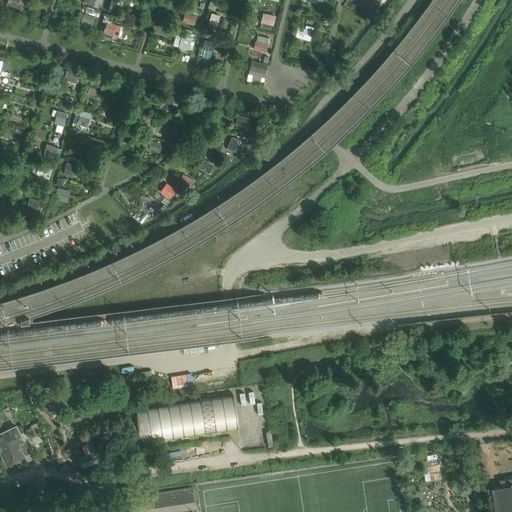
[(19,8),(21,0),(8,0),(7,5),(19,8)]
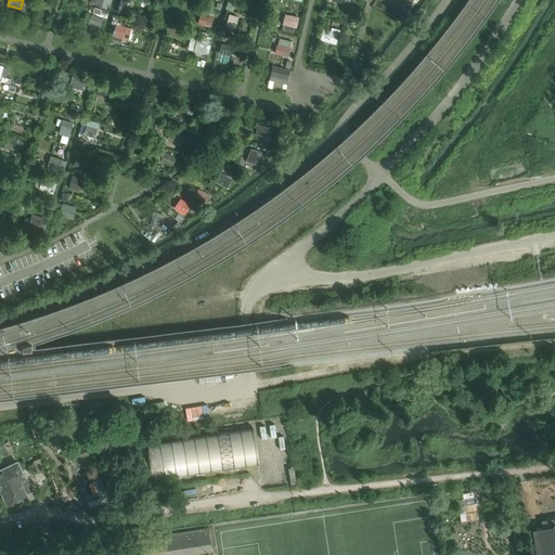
[(128,15),(131,2),(123,0),(121,0),(118,12),(128,15)]
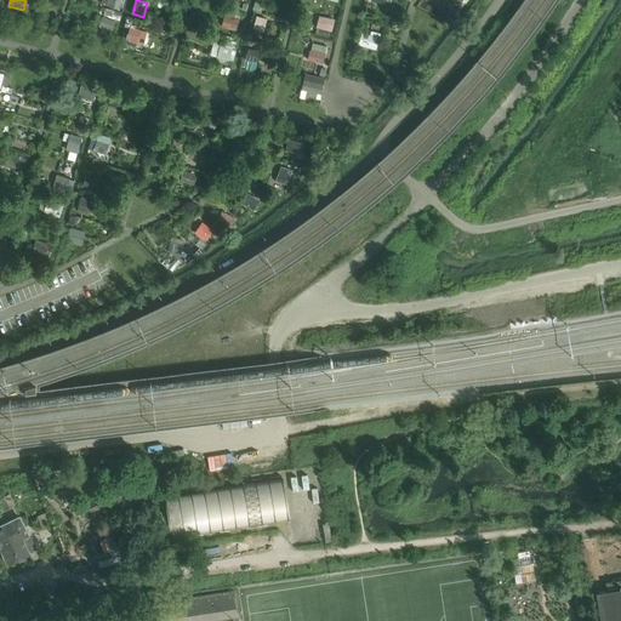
[(237,30),(239,20),(224,15),(221,27),(237,30)]
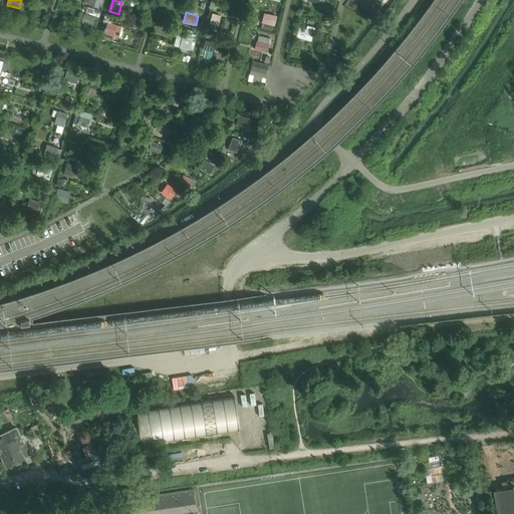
[(218,25),(220,16),(212,13),(210,23),(218,25)]
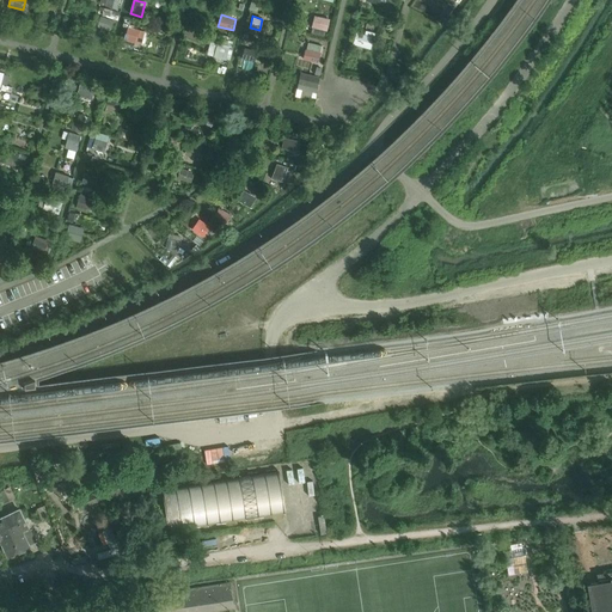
[(326,30),(329,19),(314,16),(312,26),(326,30)]
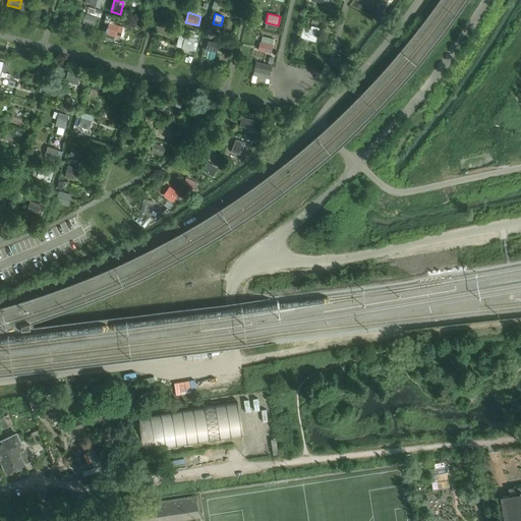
[(95,26),(98,17),(87,14),(83,22),(95,26)]
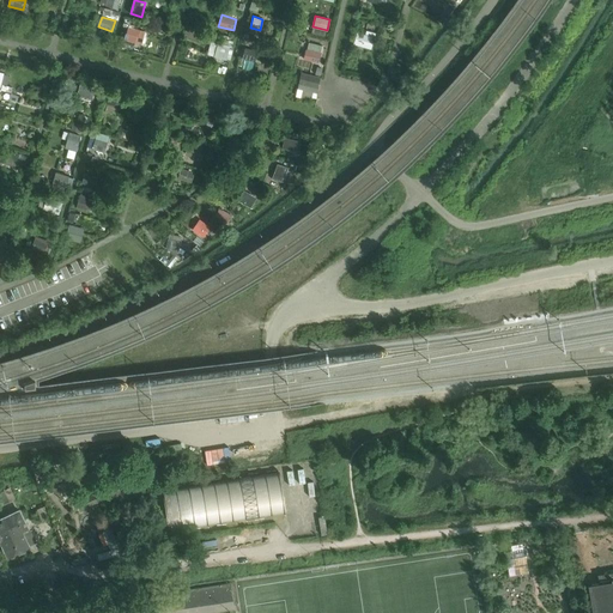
[(135,43),(140,30),(129,28),(126,40),(135,43)]
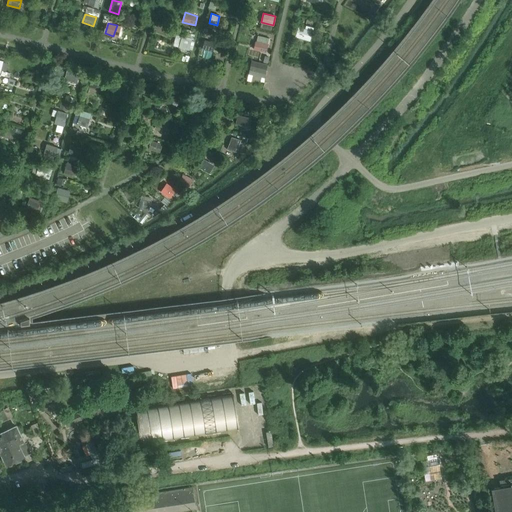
[(310,40),(312,30),(300,27),(297,37),(310,40)]
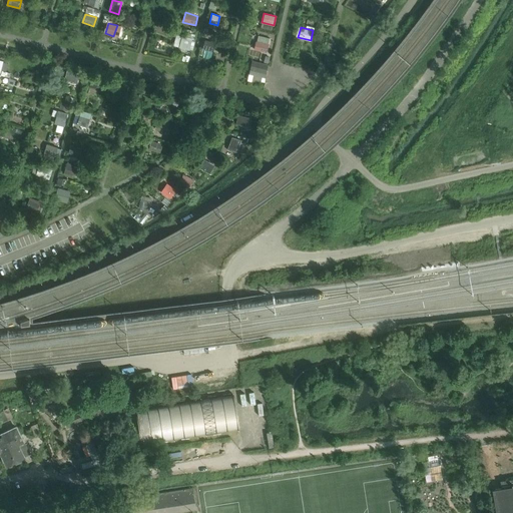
[(188,50),(191,39),(181,37),(179,47),(188,50)]
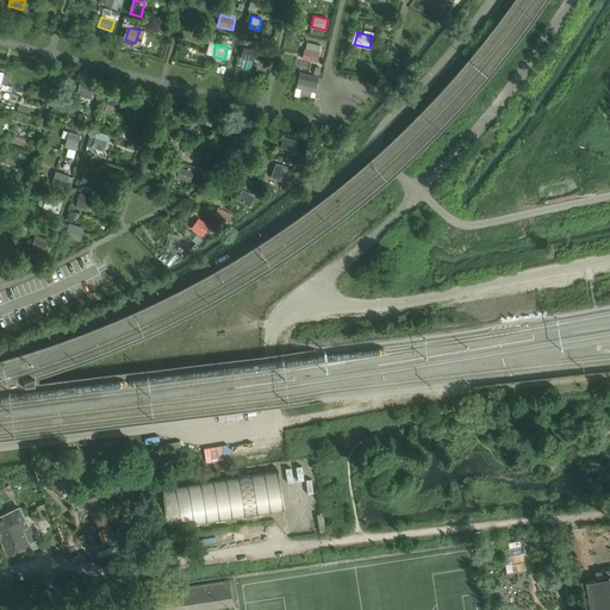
[(254,61),(256,50),(244,48),(241,58),(254,61)]
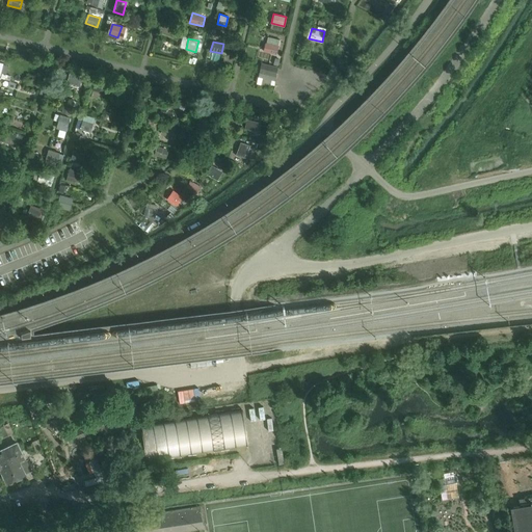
[(277,55),(280,46),(269,44),(265,43),(263,52),(267,52),(277,55)]
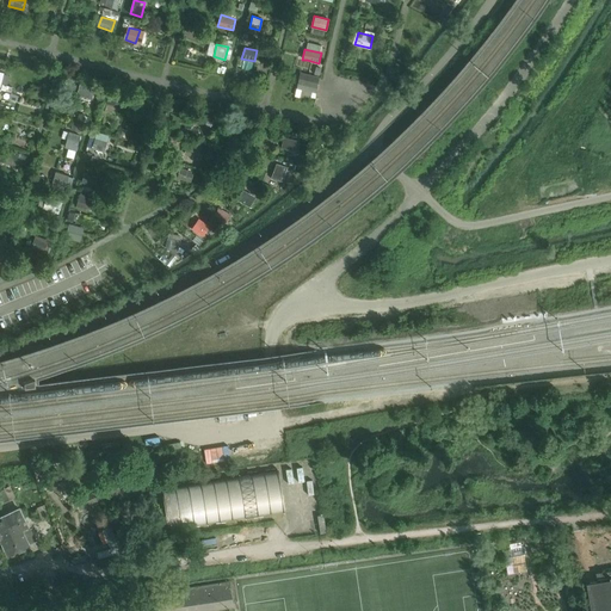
[(316,93),(319,84),(320,79),(301,74),(295,97),(302,98),(310,98),(316,98),(316,93)]
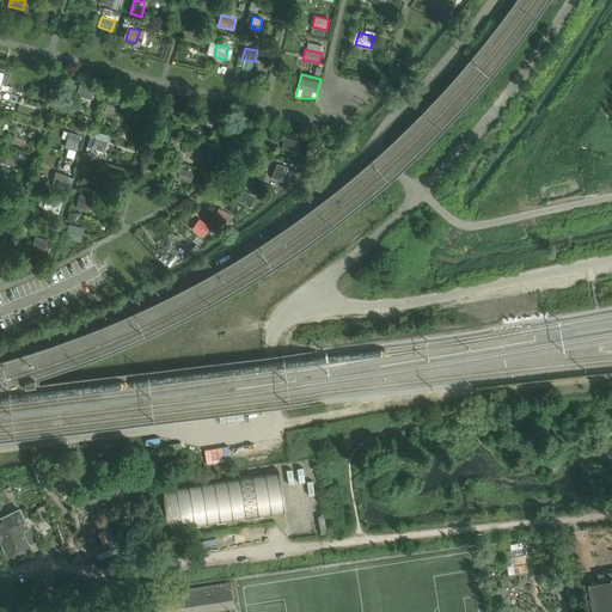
[(81,83),(78,95),(93,99),(97,87),(81,83)]
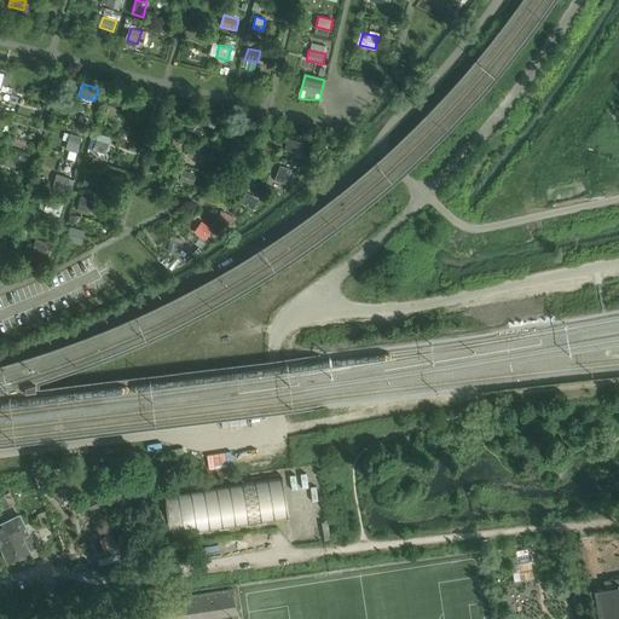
[(122,96),(110,93),(108,104),(120,108),(122,96)]
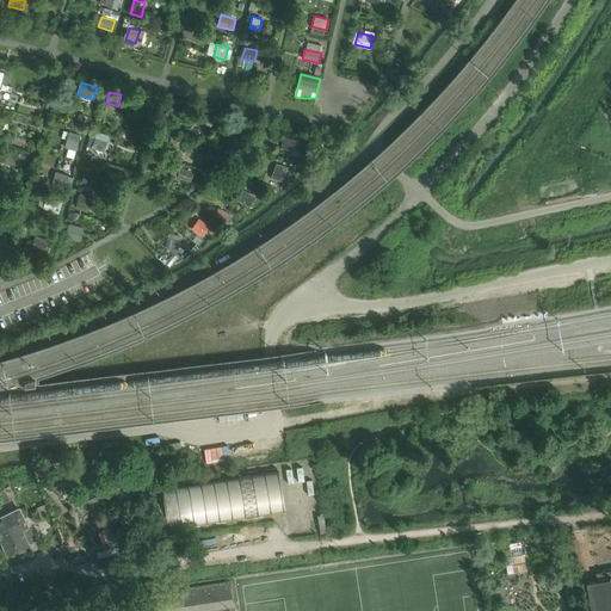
[(210,130),(214,119),(203,117),(199,128),(210,130)]
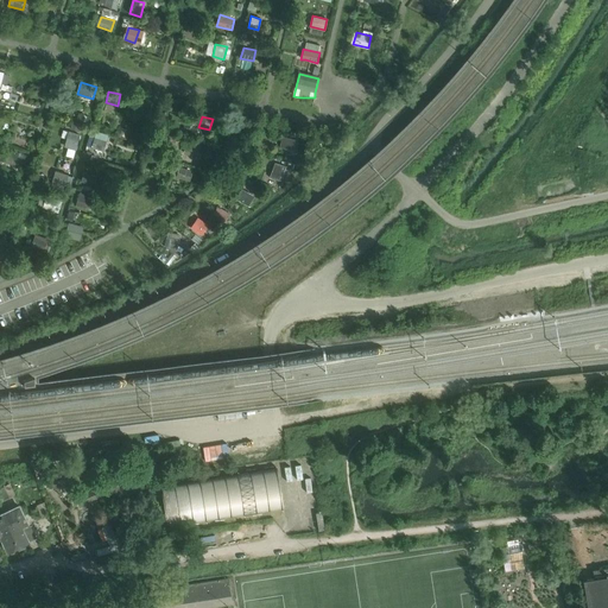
[(232,143),(234,132),(228,131),(229,128),(222,127),(219,139),(232,143)]
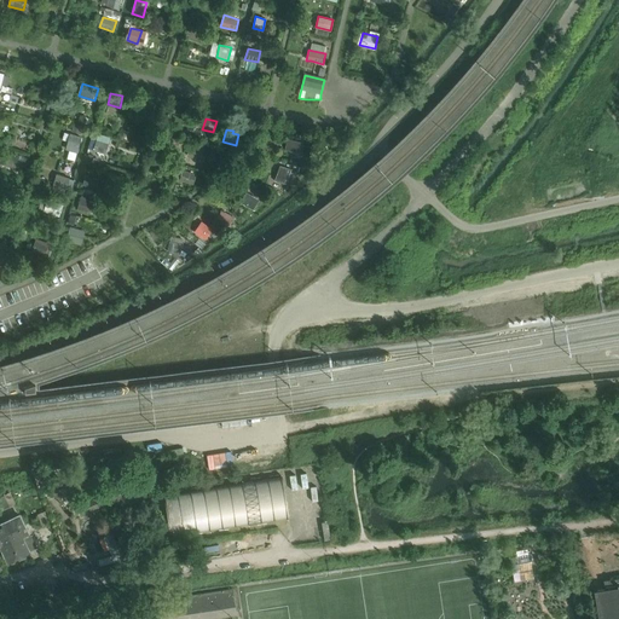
[(79,150),(82,137),(71,134),(68,148),(79,150)]
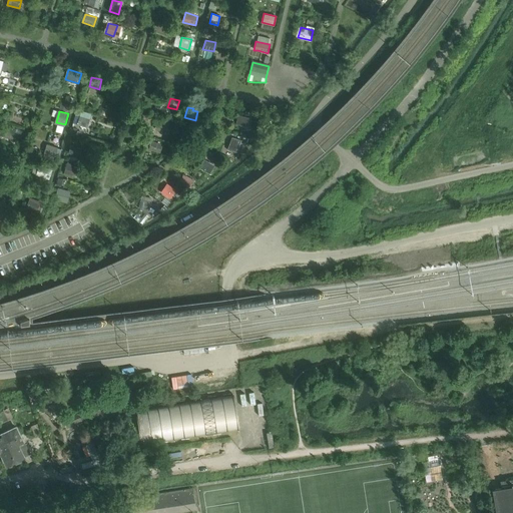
[(238,115),(236,124),(247,127),(249,118),(238,115)]
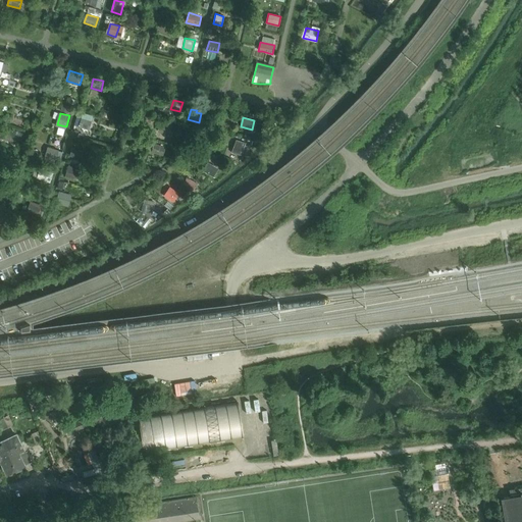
[(90,131),(92,121),(82,118),(80,127),(90,131)]
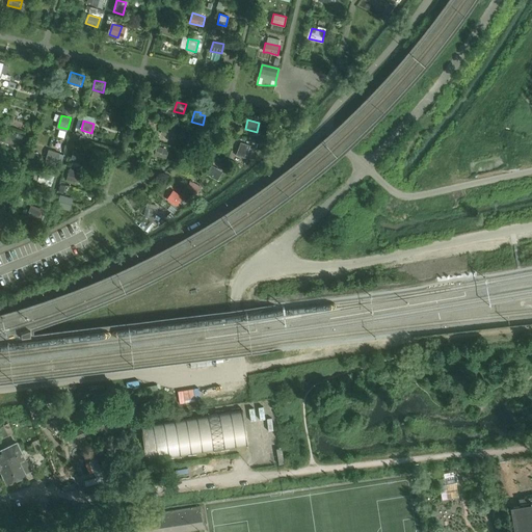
[(174,137),(176,129),(164,126),(161,135),(174,137)]
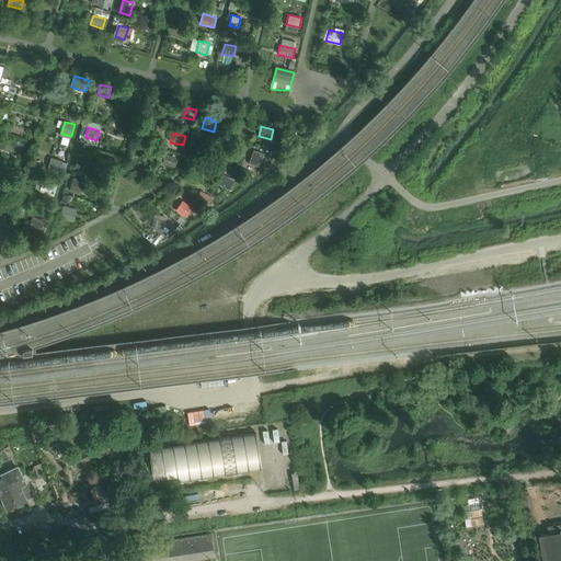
[(254,150),(249,163),(259,168),(263,153),(254,150)]
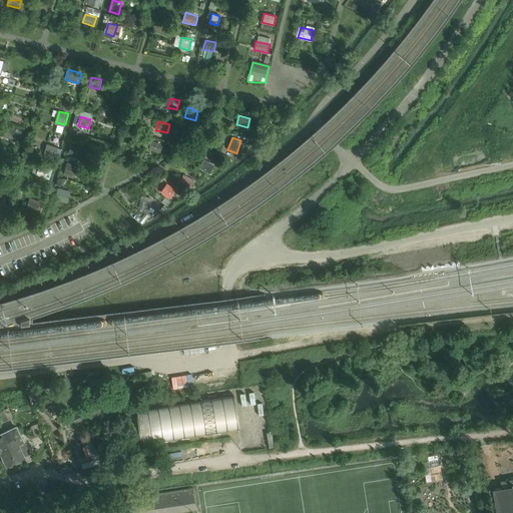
[(161,153),(163,144),(152,141),(149,149),(161,153)]
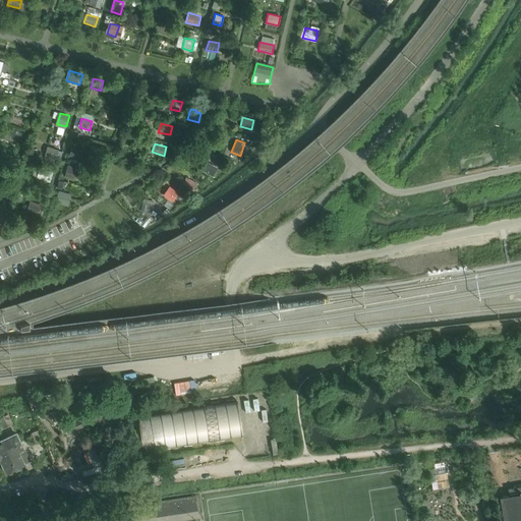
[(57,160),(60,150),(49,147),(46,156),(57,160)]
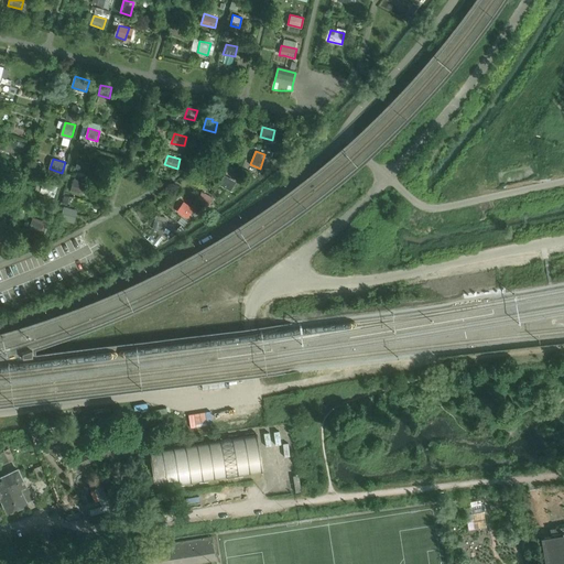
[(88,172),(90,164),(79,161),(77,169),(88,172)]
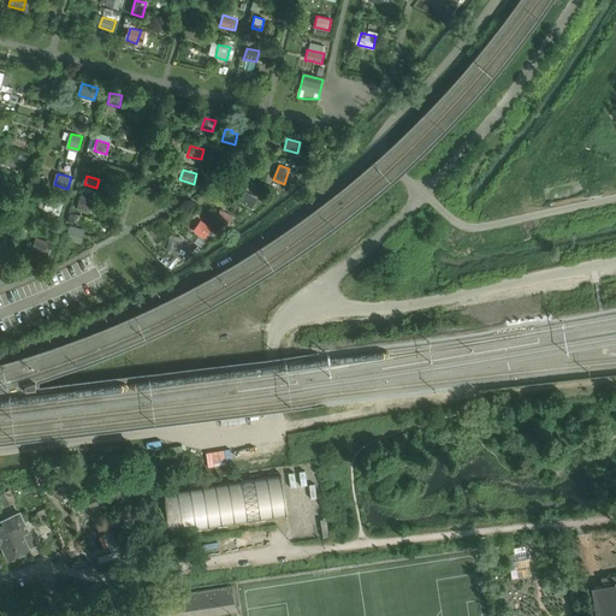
[(246,193),(241,201),(253,208),(258,200),(246,193)]
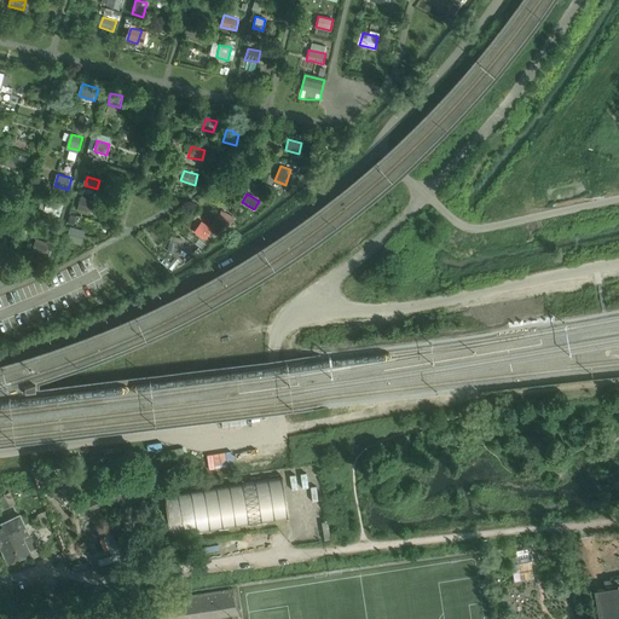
[(97,203),(91,202),(80,200),(77,210),(94,214),(97,203)]
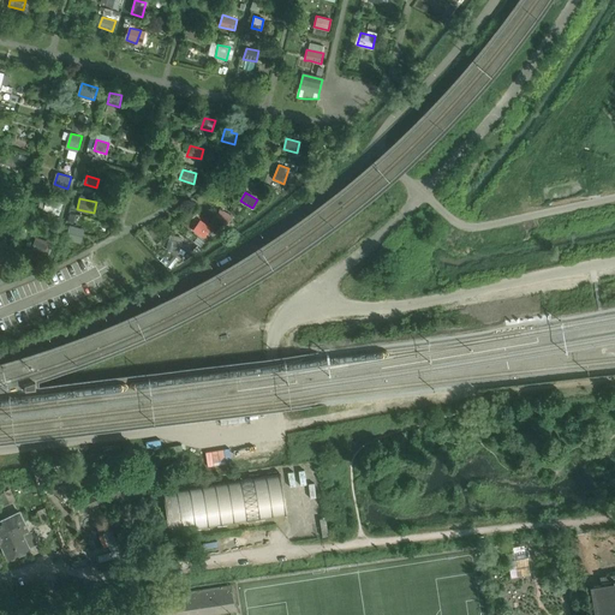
[(60,215),(64,204),(48,199),(45,210),(60,215)]
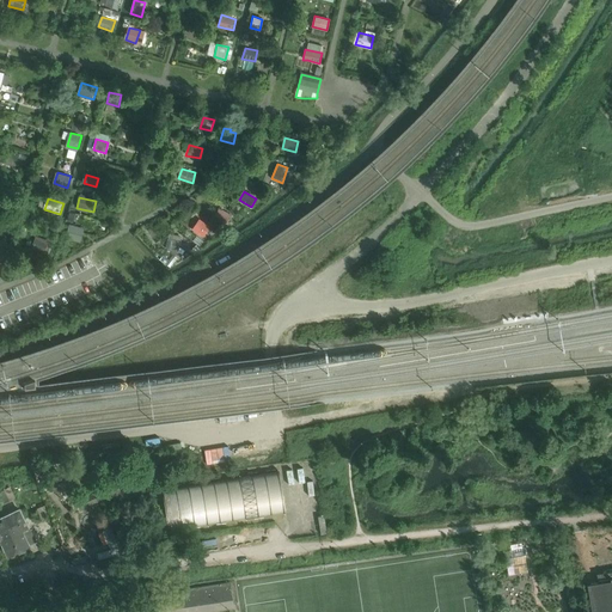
[(215,216),(226,222),(231,214),(219,208),(215,216)]
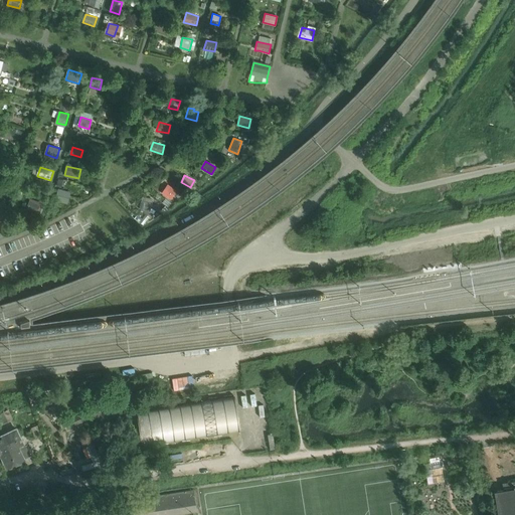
[(167,185),(162,192),(170,198),(175,191),(167,185)]
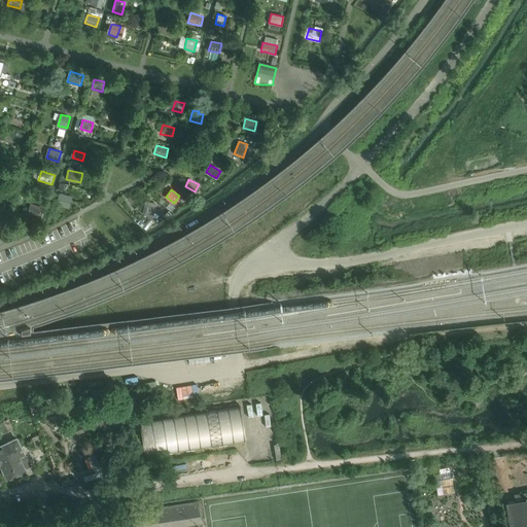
[(70,209),(73,198),(61,194),(58,206),(70,209)]
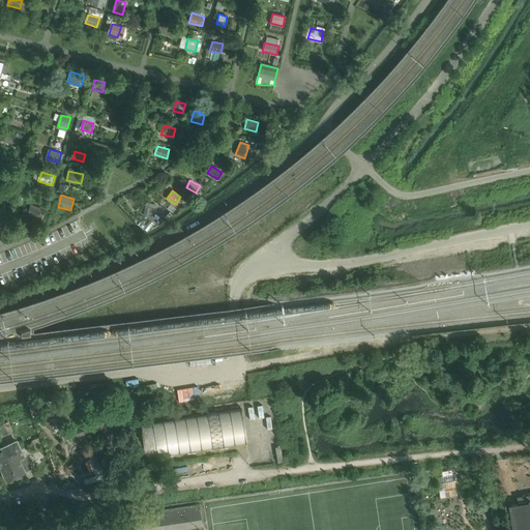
[(38,219),(42,208),(31,205),(28,215),(38,219)]
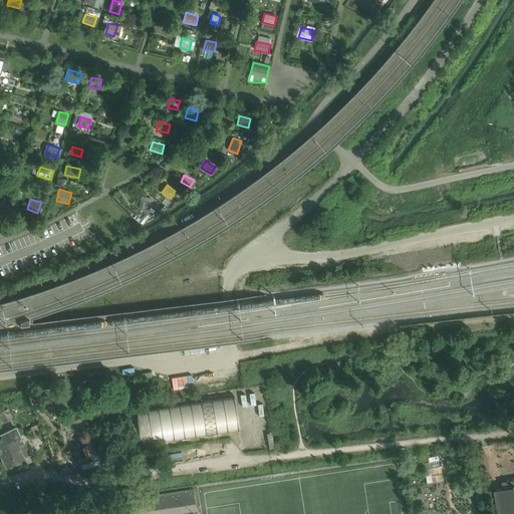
[(150,212),(152,203),(141,201),(139,210),(150,212)]
